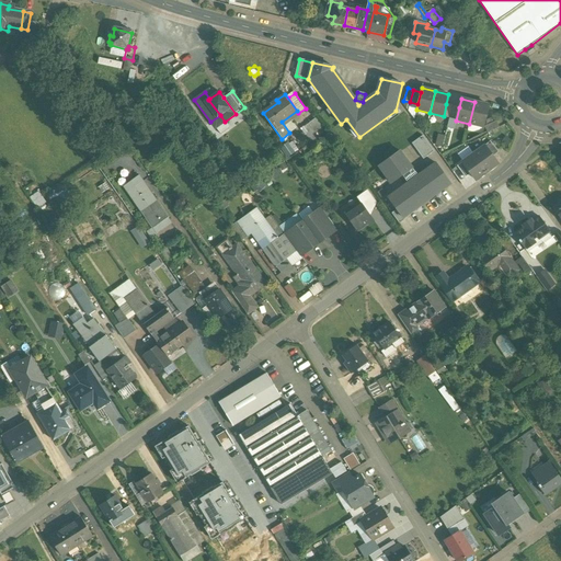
[(488,105),(474,102),(469,124),(482,127),(488,105)]
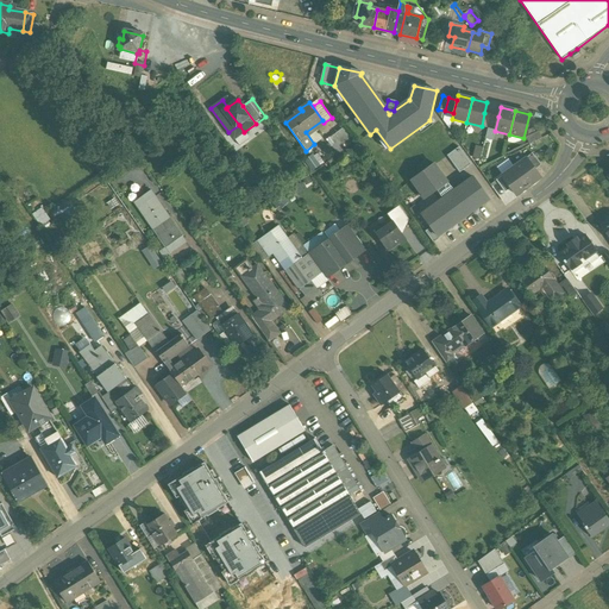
[(491,114),(484,113),(482,126),(488,129),(491,115),(491,114)]
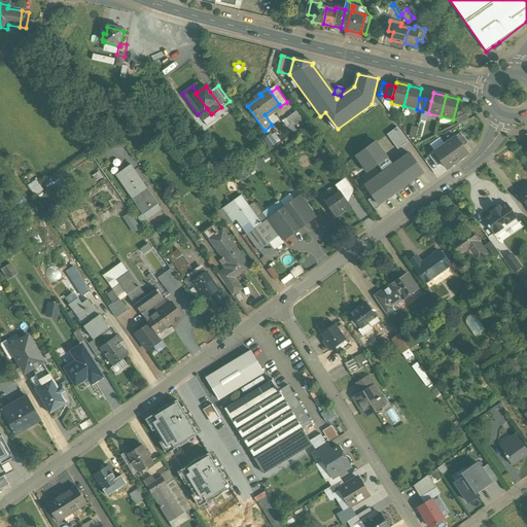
[(431,101),(425,100),(422,111),(428,113),(431,101)]
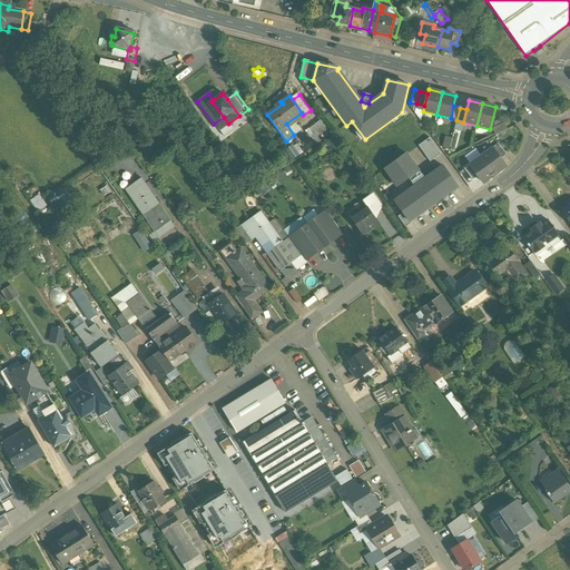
[(504,123),(492,129),(495,135),(507,129),(504,123)]
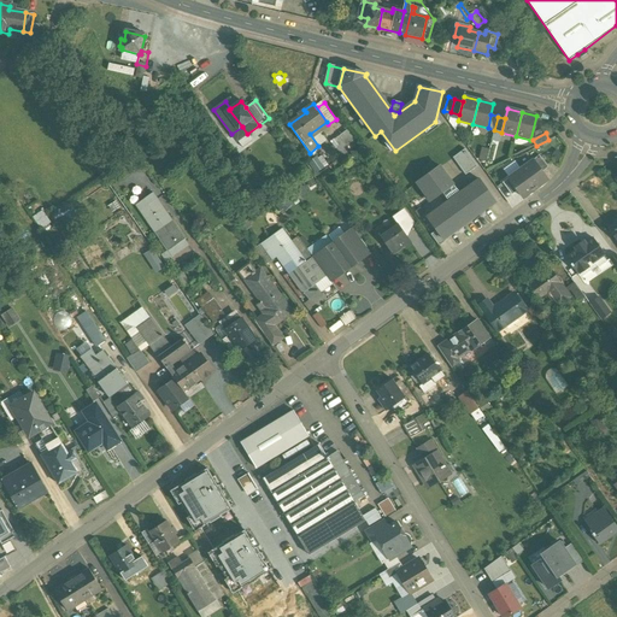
[(464,152),(453,159),(465,176),(476,168),(464,152)]
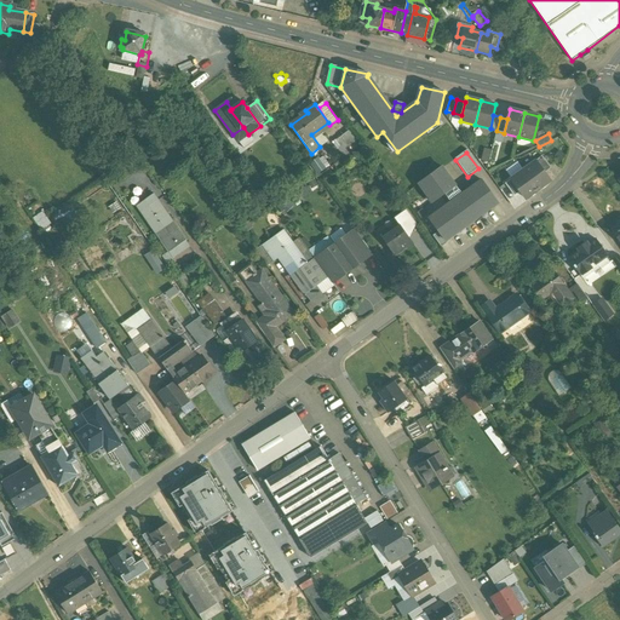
[(551,168),(541,156),(535,161),(545,173),(551,168)]
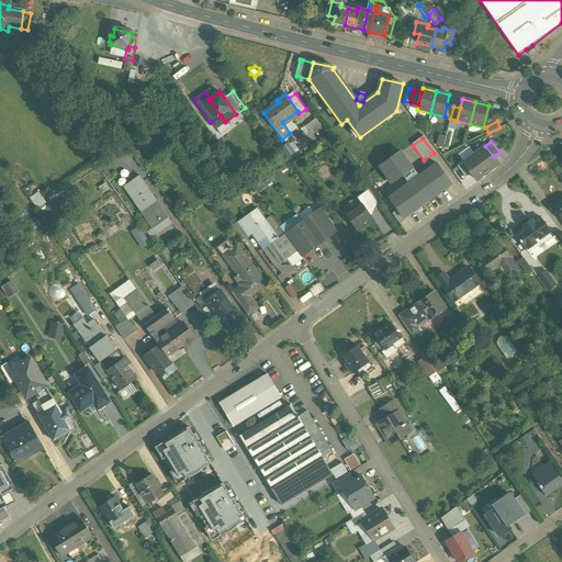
[(494,157),(485,146),(474,154),(487,172),(498,165),(494,157)]
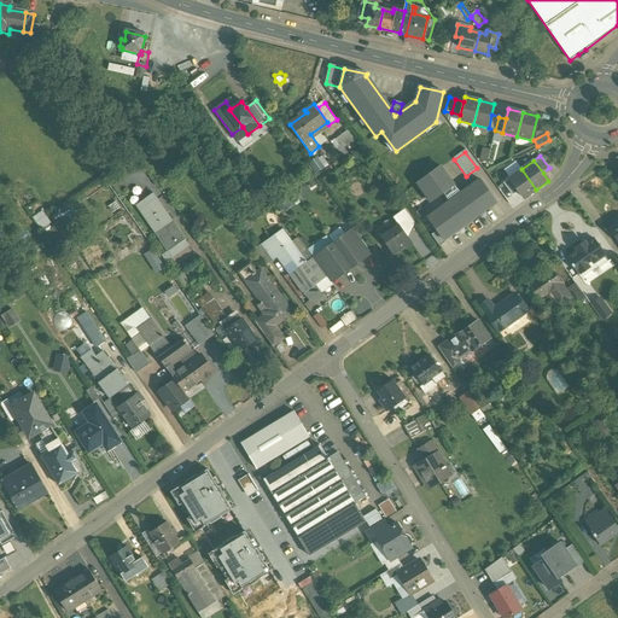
[(442,167),(418,184),(426,197),(430,194),(433,199),(450,188),(443,178),(447,174),(442,167)]
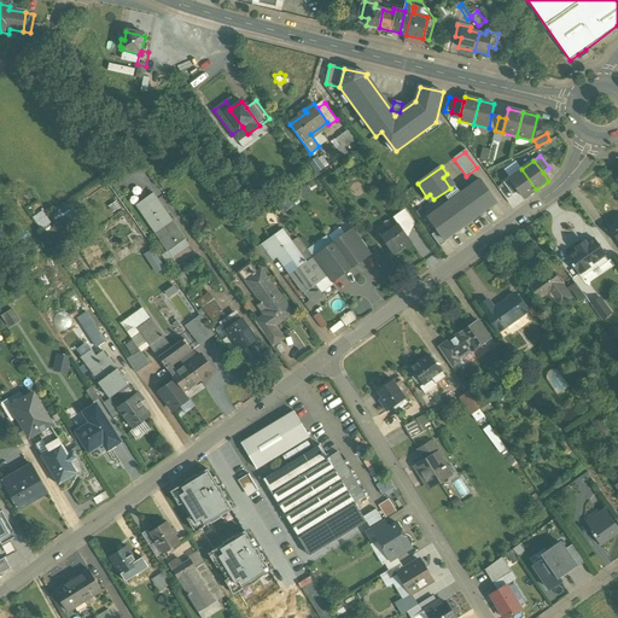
[(536,190),(522,169),(509,179),(518,191),(524,198),(536,190)]
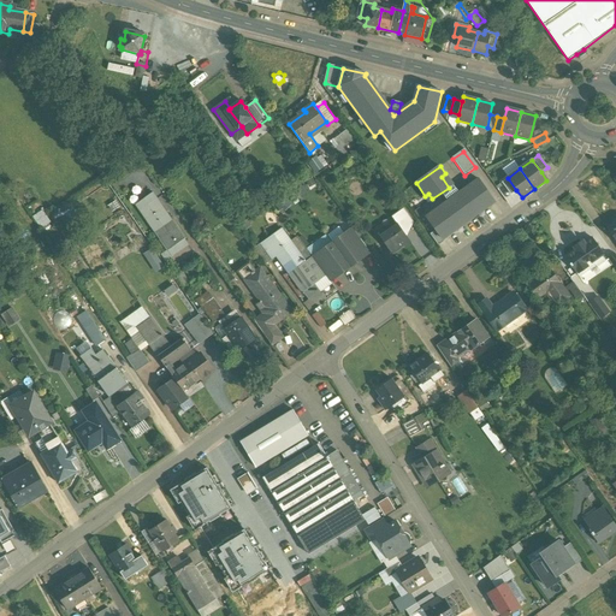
[(516,190),(508,178),(502,183),(511,195),(516,190)]
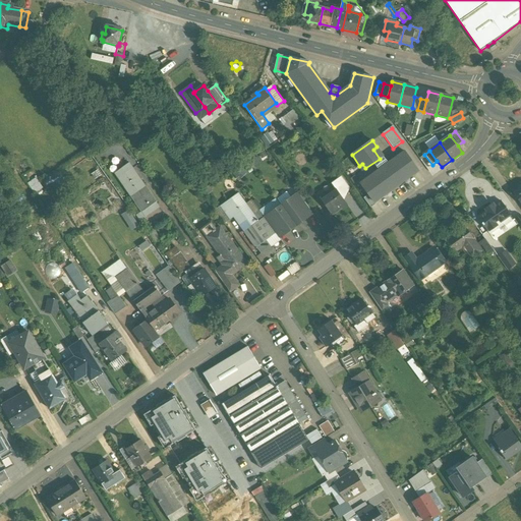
[(405,152),(360,183),(369,195),(374,203),(418,171),(405,152)]
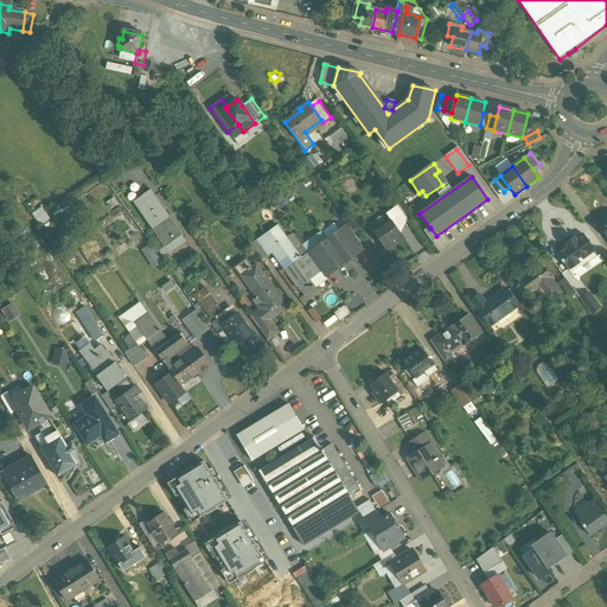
[(440,197),(447,192),(442,186),(436,191),(440,197)]
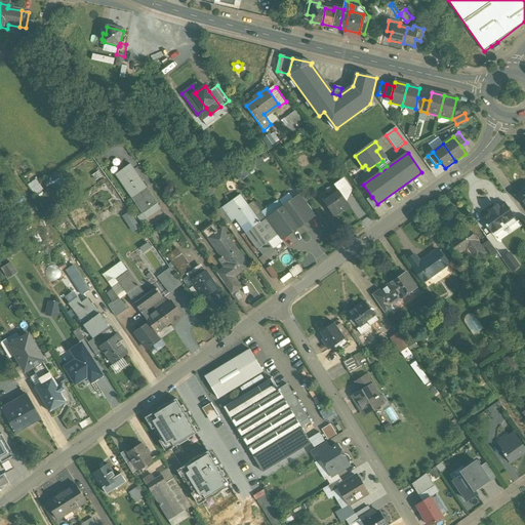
[(130,165),(116,175),(119,180),(125,188),(132,198),(147,188),(130,165)]
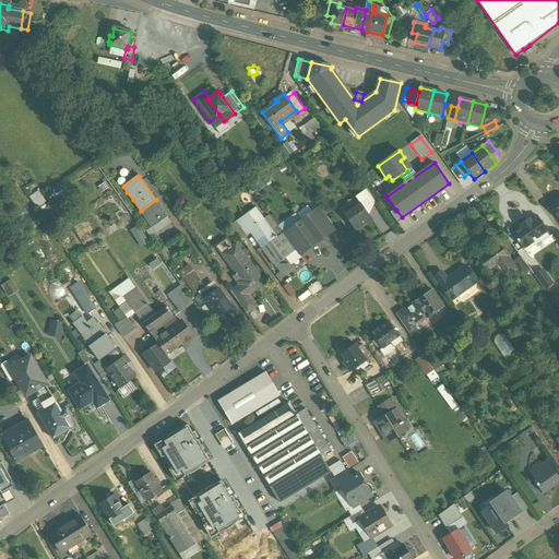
[(133,200),(127,192),(121,195),(128,204),(133,200)]
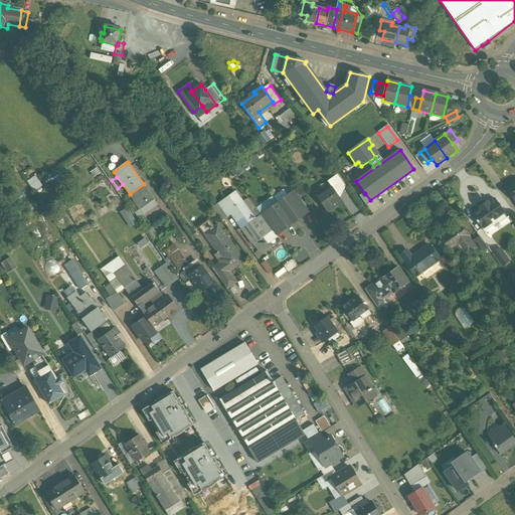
[(144,184),(130,194),(141,209),(149,203),(153,208),(158,204),(144,184)]
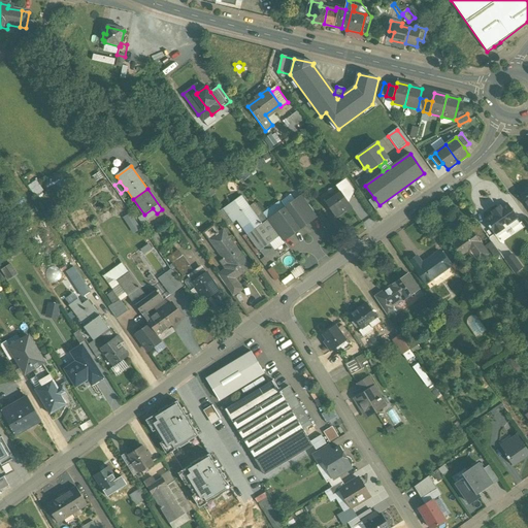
[(527,189),(519,196),(527,208),(527,189)]
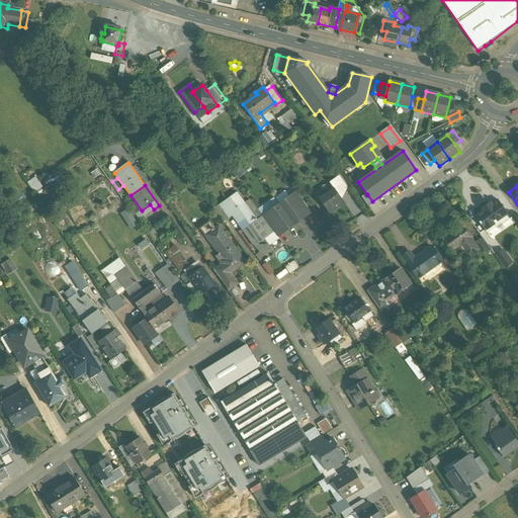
[(334,188),(325,195),(323,193),(318,196),(329,212),(339,205),(340,207),(346,203),(334,187),(333,187),(334,188)]
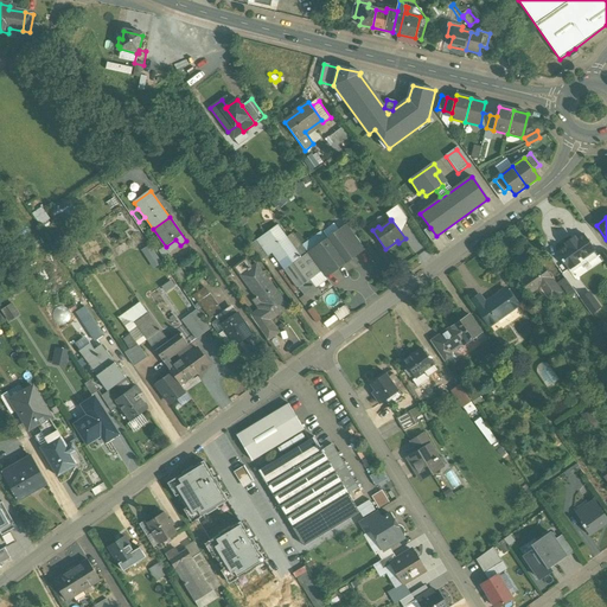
[(347,225),(327,240),(345,263),(358,253),(357,253),(350,242),(356,237),(347,225)]
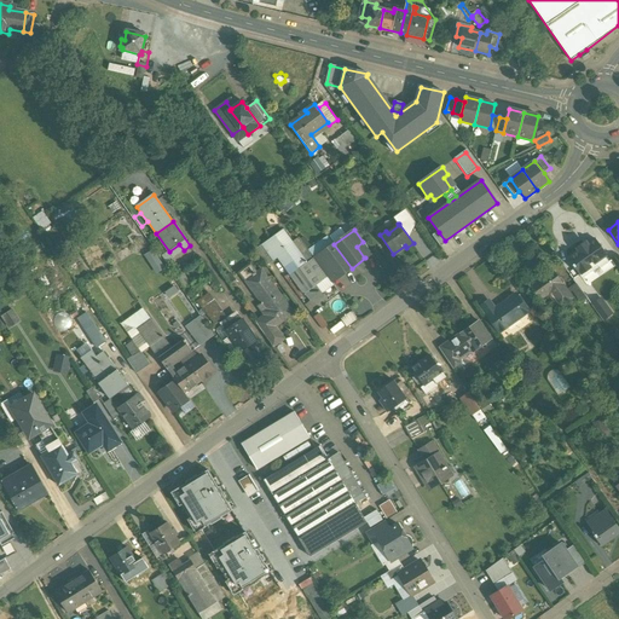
[(314,259),(307,249),(301,255),(284,231),(262,247),(272,260),(276,256),(304,295),(305,294),(311,301),(320,293),(316,287),(328,277),(323,271),(314,259)]
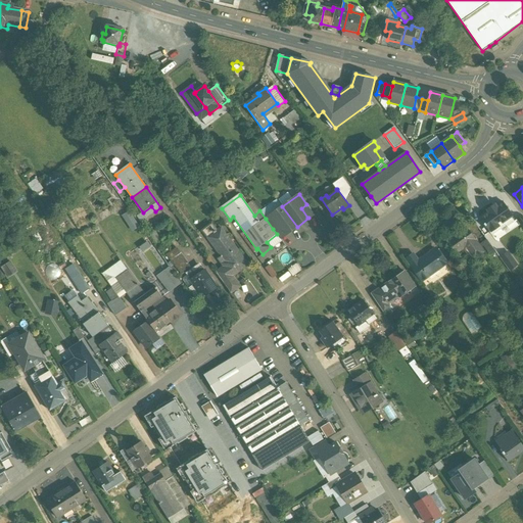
[(376,203),(371,196),(366,199),(372,208),(377,204),(376,203)]
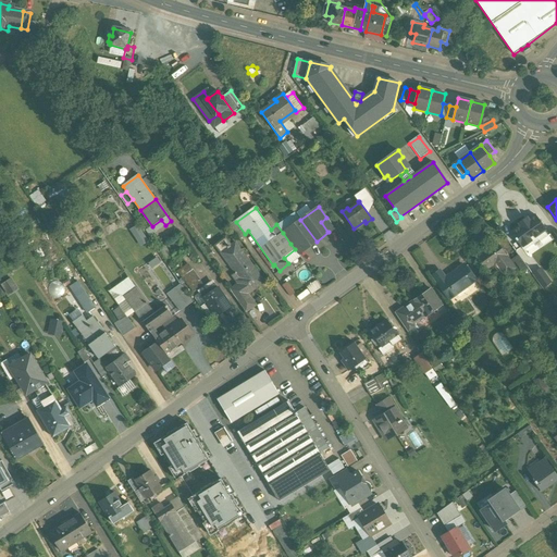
[(545,230),(535,215),(529,221),(528,220),(524,219),(520,222),(519,226),(520,226),(510,233),(515,239),(517,242),(523,251),(539,240),(540,242),(547,236),(543,232),(545,230)]
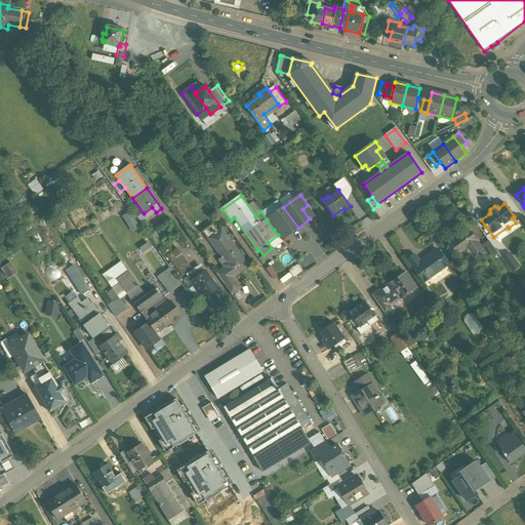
[(315,214),(308,205),(303,209),(309,218),(310,218),(315,214)]
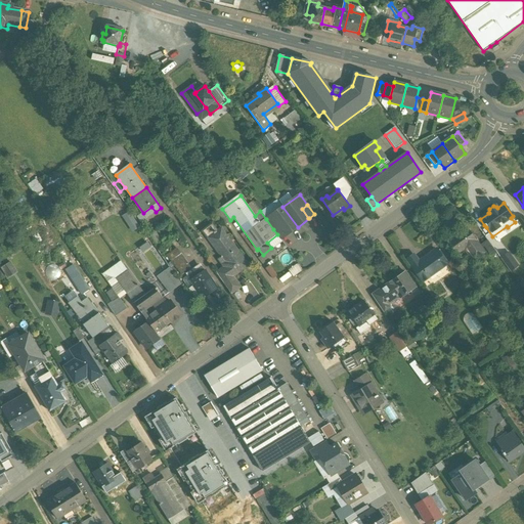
[(298,227),(282,207),(266,219),(273,229),(279,225),(286,234),(286,235),(298,227)]
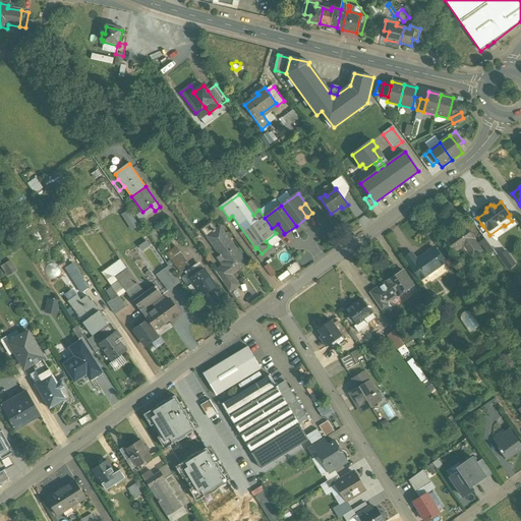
[(229,219),(221,208),(216,212),(224,222),(229,219)]
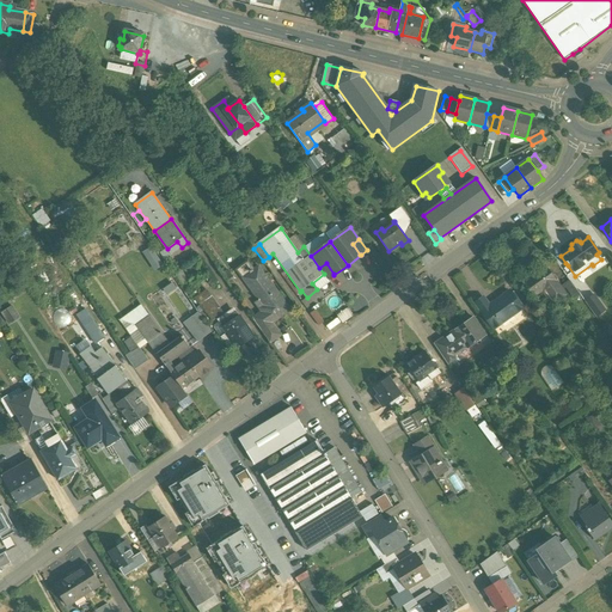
[(152,270),(161,264),(150,246),(140,252),(152,270)]
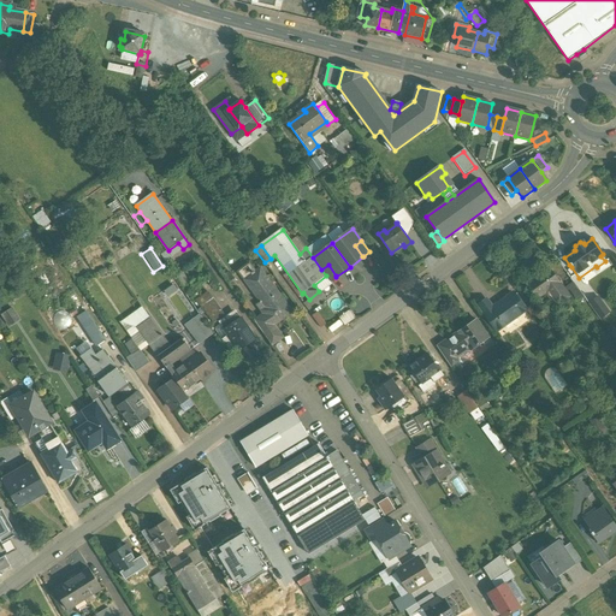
[(336,276),(329,265),(321,270),(326,276),(330,280),(336,277),(336,276)]
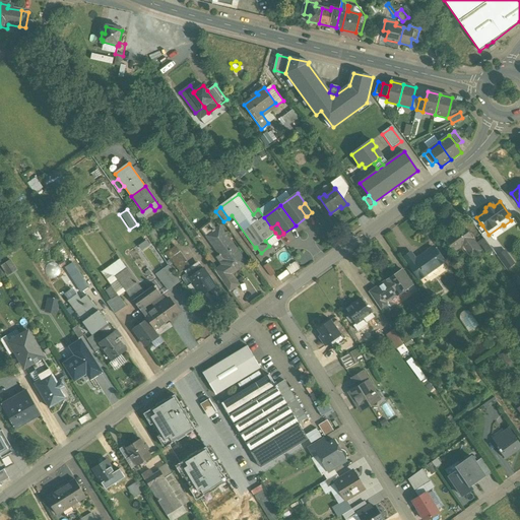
[(225,235),(219,226),(206,236),(211,244),(225,235)]
